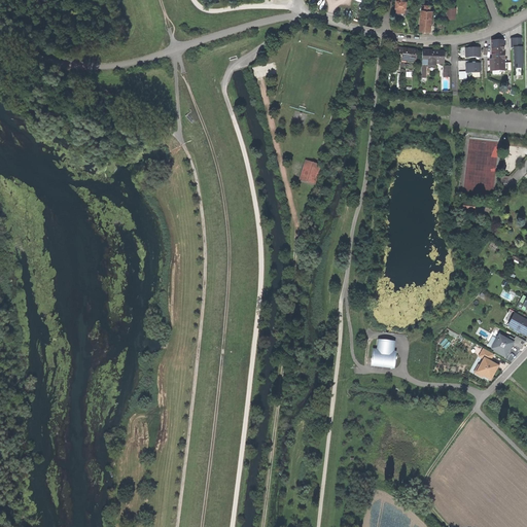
[(406,0),(397,0),(397,1),(396,1),(395,10),(396,10),(396,14),(405,14),(406,10),(407,10),(408,2),(407,2),(406,0)]
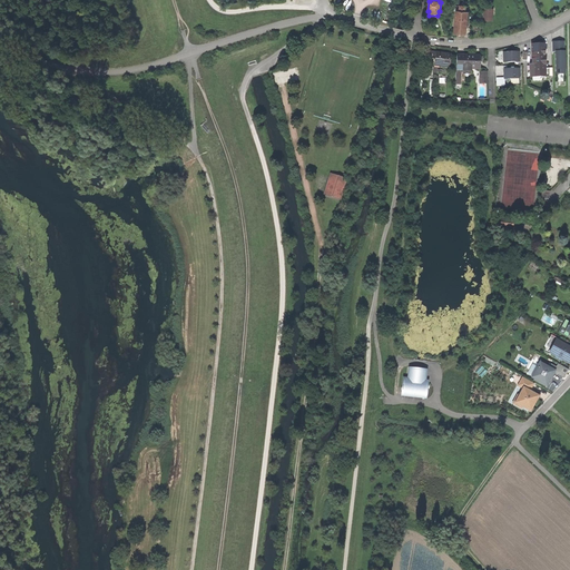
[(455,11),(453,35),(467,36),(469,12),(465,12),(467,7),(459,6),(458,11),(455,11)]
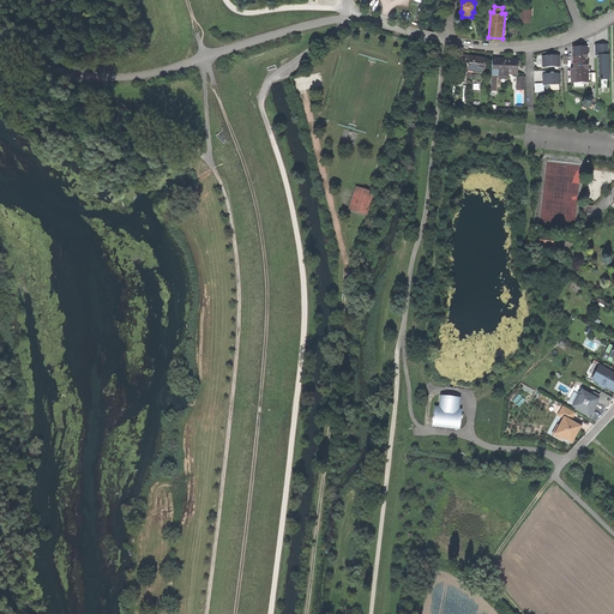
[(531,24),(531,11),(522,11),(521,24),(531,24)]
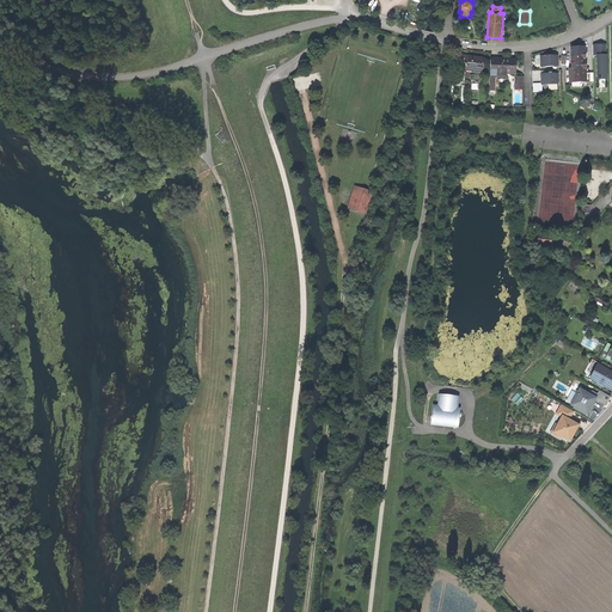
[(607,46),(593,46),(593,56),(597,56),(597,83),(607,83),(607,46)]
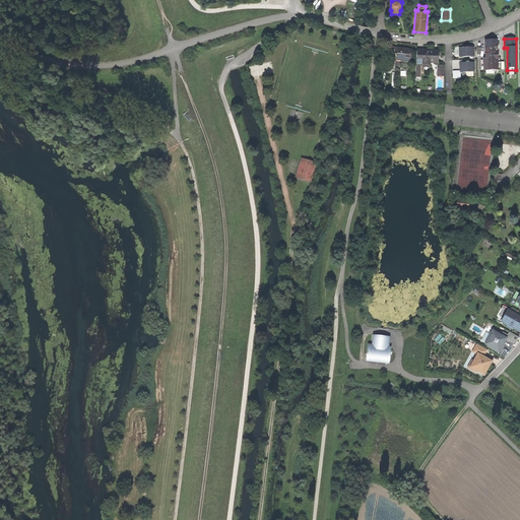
[(499,71),(498,41),(484,42),(485,59),(482,60),(483,71),(499,71)]
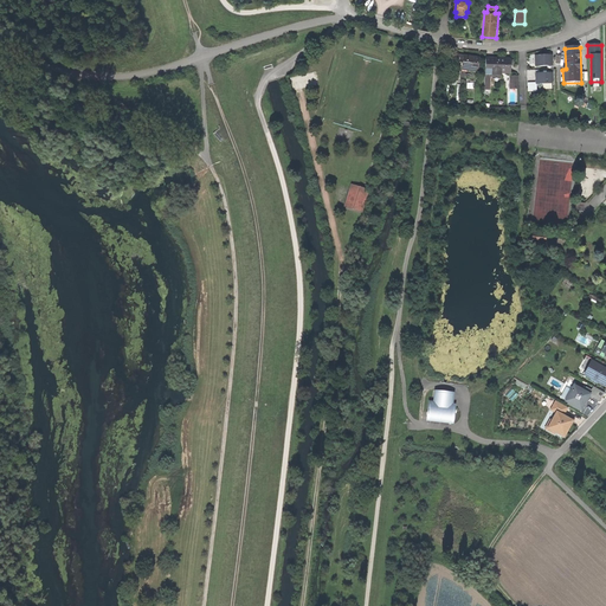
[(478,73),(479,58),(464,56),(462,71),(478,73)]
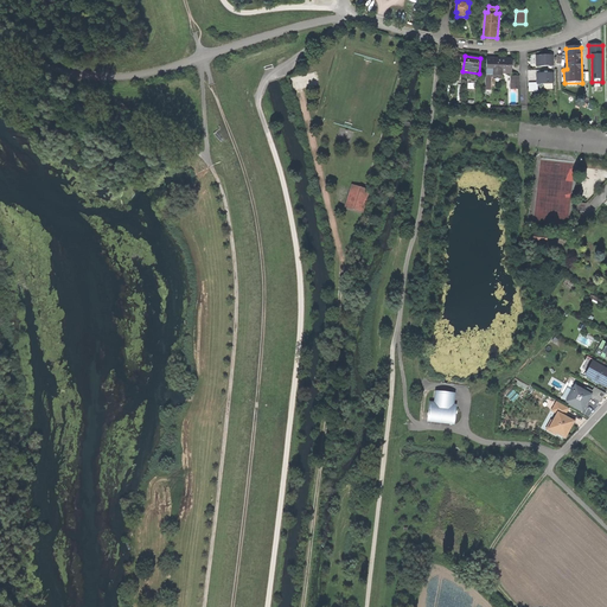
[(554,57),(536,57),(537,68),(554,68),(554,57)]
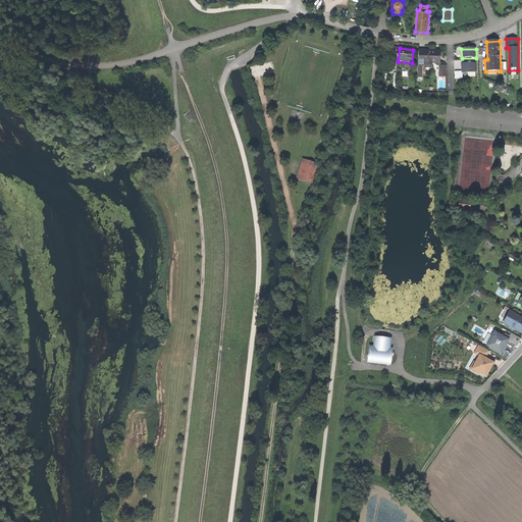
[(417,76),(422,76),(423,64),(440,65),(440,51),(418,50),(417,76)]
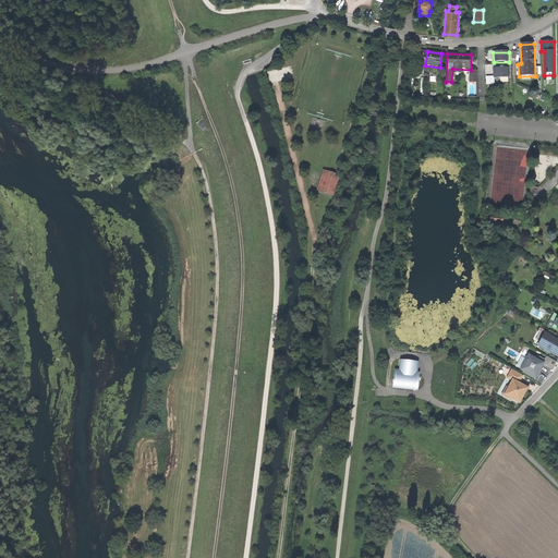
[(509,77),(509,68),(493,69),(494,77),(494,79),(509,77)]
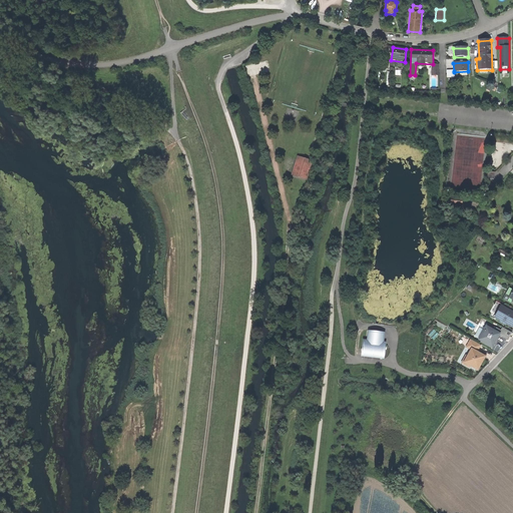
[(312,160),(297,156),(292,175),(306,179),(312,160)]
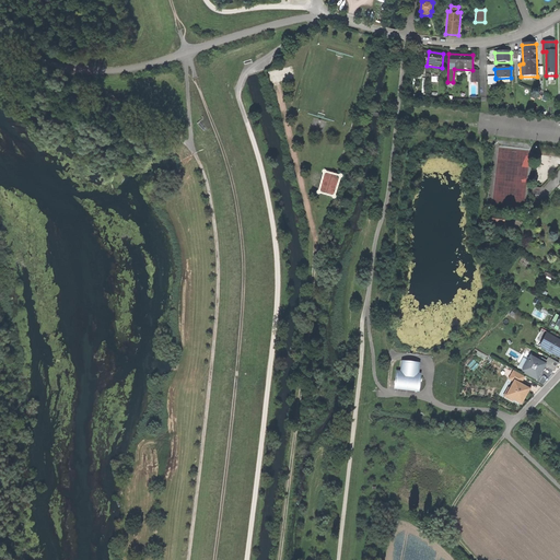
[(489,218),(488,225),(503,228),(504,220),(489,218)]
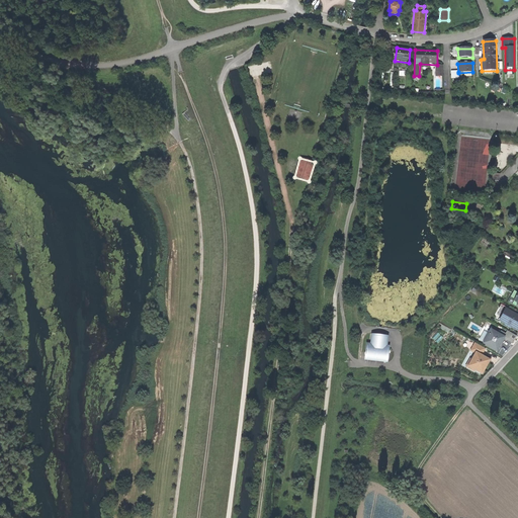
[(517,329),(517,314),(505,308),(498,321),(517,331),(517,329)]
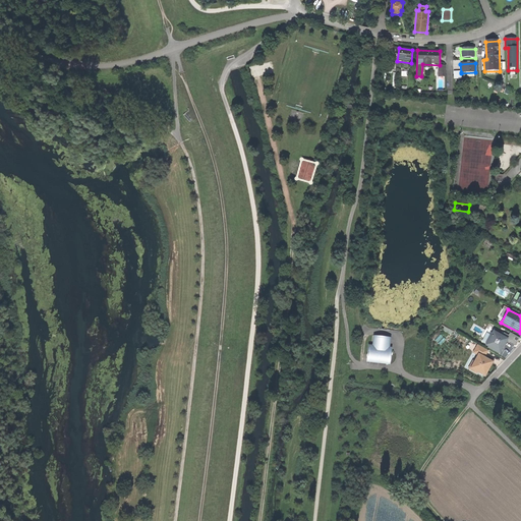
[(508,338),(494,331),(486,344),(501,352),(508,338)]
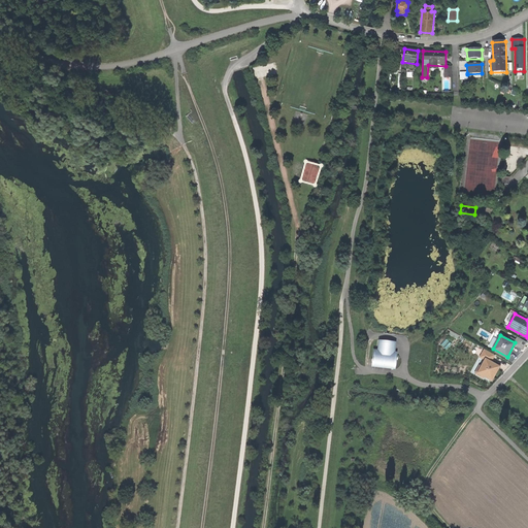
[(396,343),(378,341),(377,351),(373,350),(371,368),(395,370),(397,353),(395,353),(396,343)]
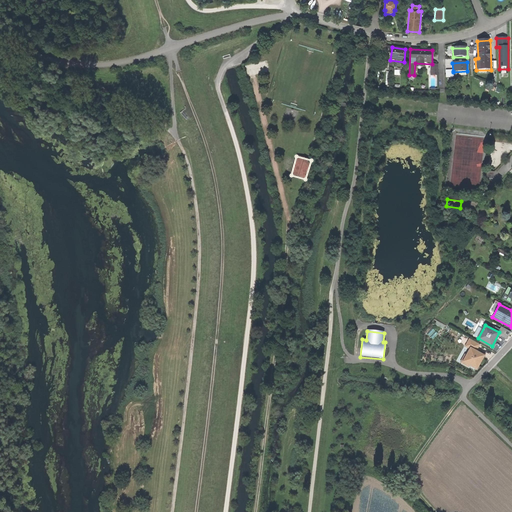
[(481,343),(469,336),(463,347),(468,349),(466,354),(464,353),(460,361),(468,366),(469,364),(477,369),(485,355),(477,351),(481,343)]
